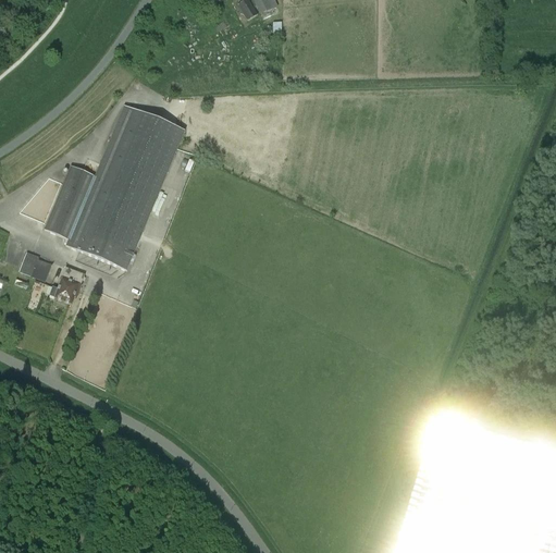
[(211,11),(224,2),(222,0),(204,0),(207,4),(211,11)]
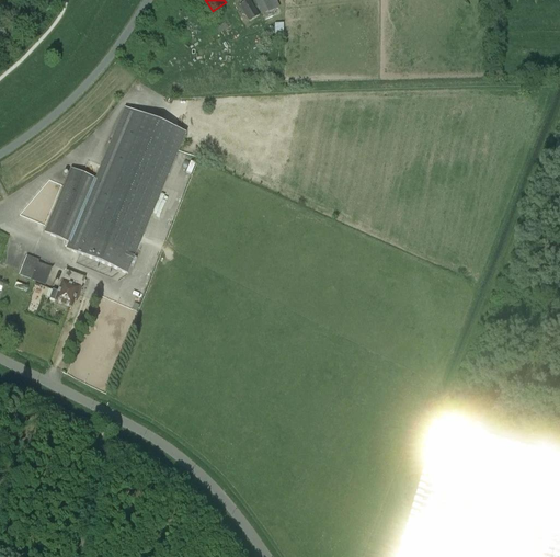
[(261,13),(252,0),(243,0),(240,2),(250,19),(261,13)]
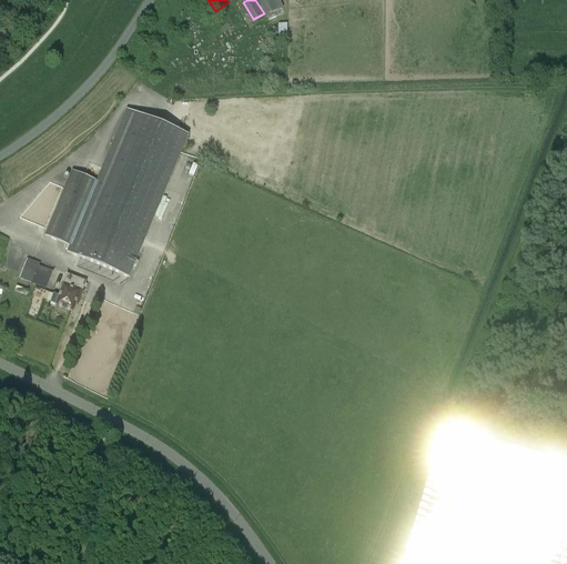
[(262,0),(266,10),(276,7),(274,0),(262,0)]
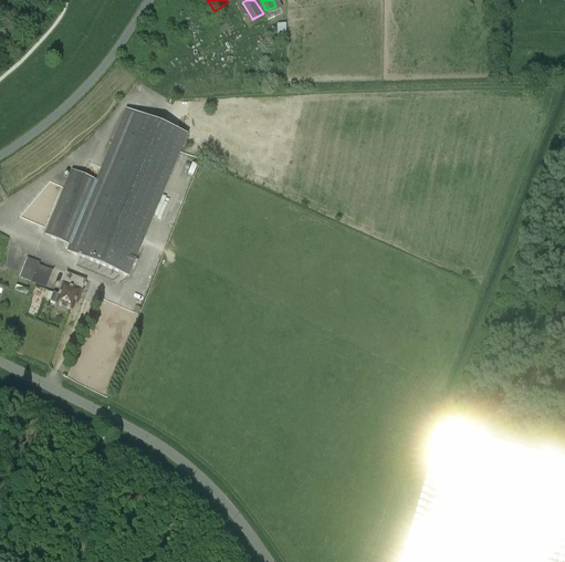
[(127,105),(125,108),(97,177),(73,166),(45,230),(71,241),(67,247),(129,272),(188,131),(127,105)]
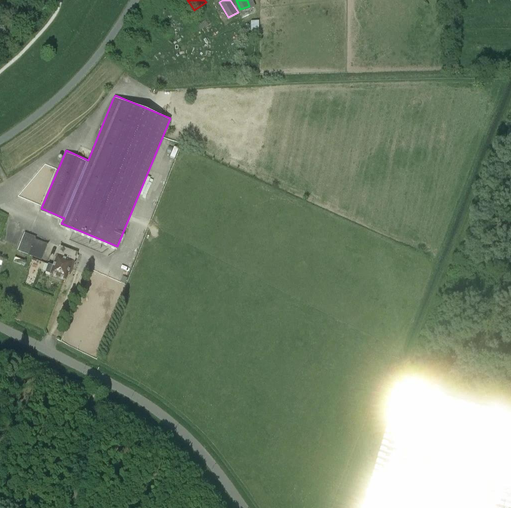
[(19,244),(18,247),(42,256),(48,241),(47,240),(35,236),(36,234),(25,230),(24,233),(23,233),(19,244)]
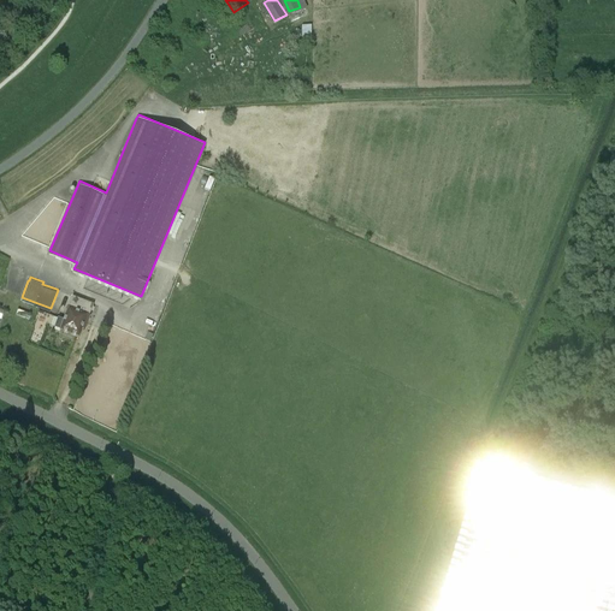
[(55,324),(61,326),(81,333),(86,319),(88,320),(90,312),(95,301),(74,292),(65,316),(59,314),(55,324)]
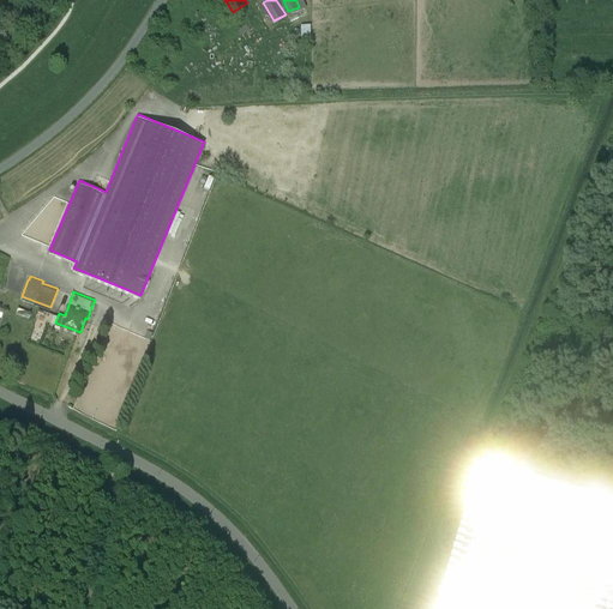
[(612,494),(481,456),(479,454),(464,507),(436,608),(612,608),(612,494)]
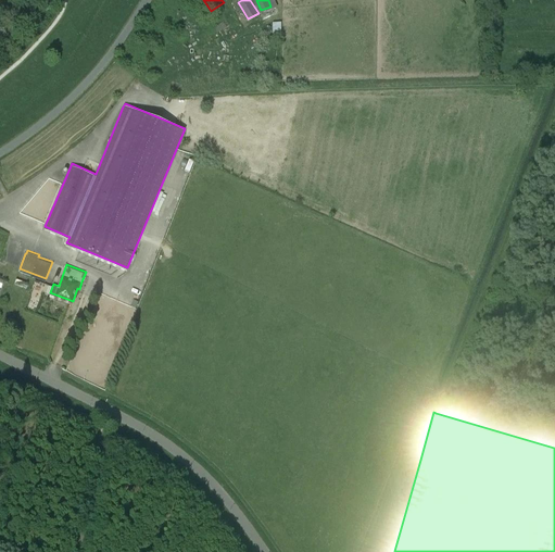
All buildings are outlined.
